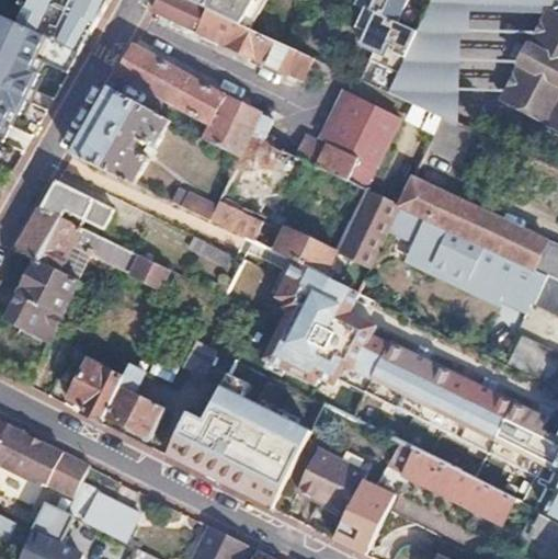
[(26,0),(22,7),(14,21),(33,30),(78,52),(106,0),(26,0)]
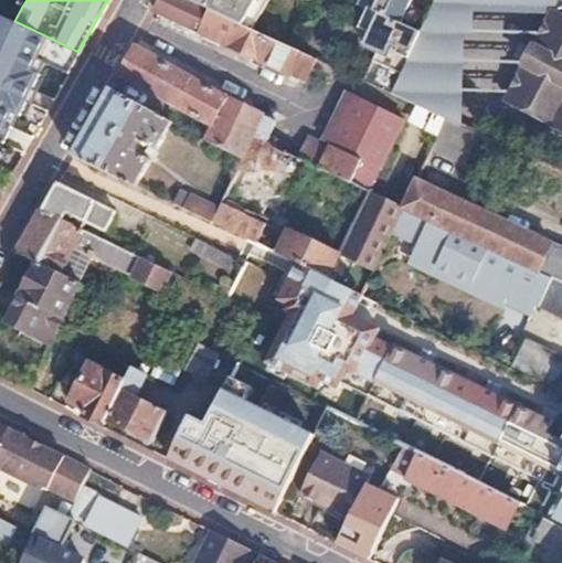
[(159,0),(150,17),(157,20),(161,13),(201,32),(198,36),(214,44),(219,40),(304,80),(316,57),(247,25),(192,0),(159,0)]
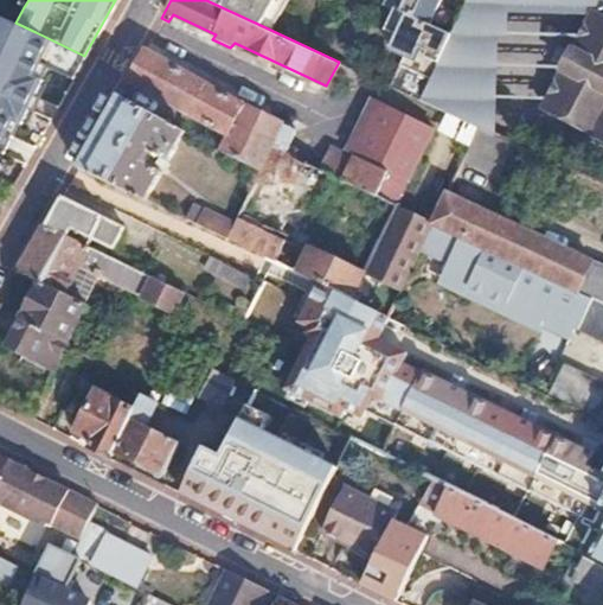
[(206,0),(265,27),(273,14),(270,13),(276,0),(206,0)]
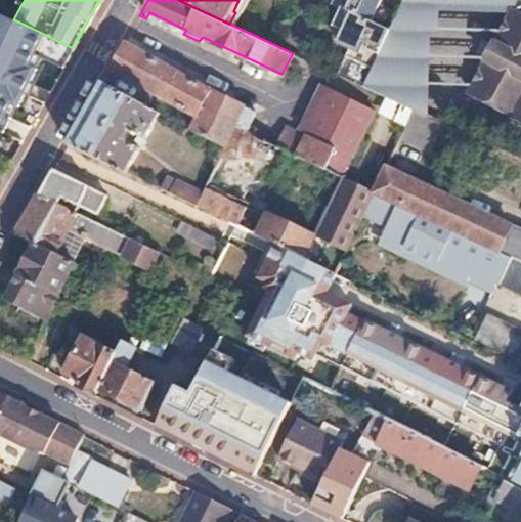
[(371,69),(401,0),(330,0),(330,1),(339,6),(330,26),(333,27),(328,38),(333,40),(333,42),(346,48),(342,55),(371,69)]
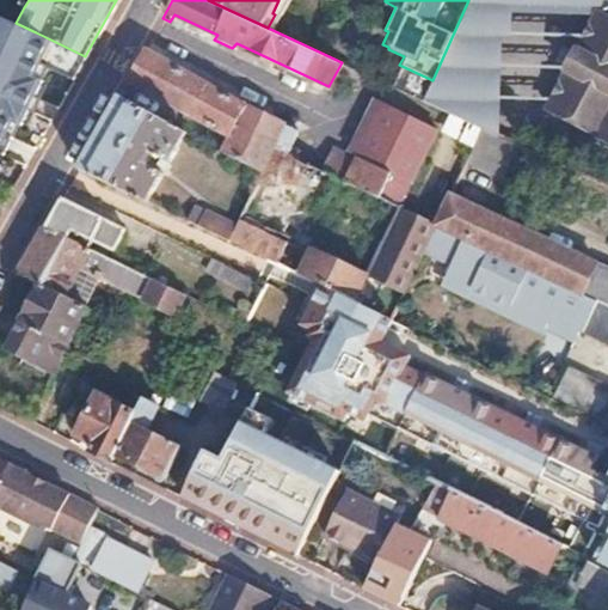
[(562,68),(542,104),(607,138),(607,17),(593,10),(573,46),(571,44),(559,67),(562,68)]
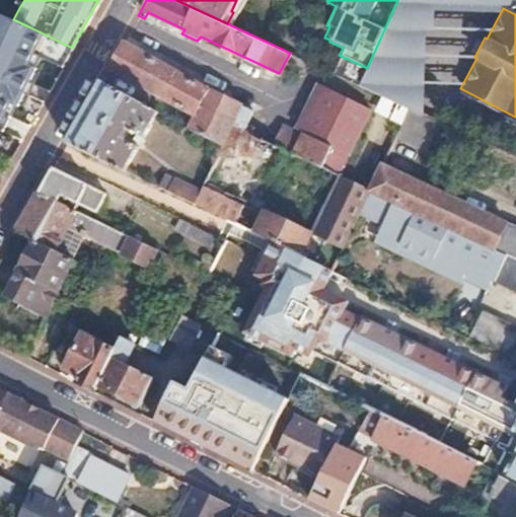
[(0,132),(19,141),(72,48),(30,27),(11,62),(16,65),(0,94),(0,132)]
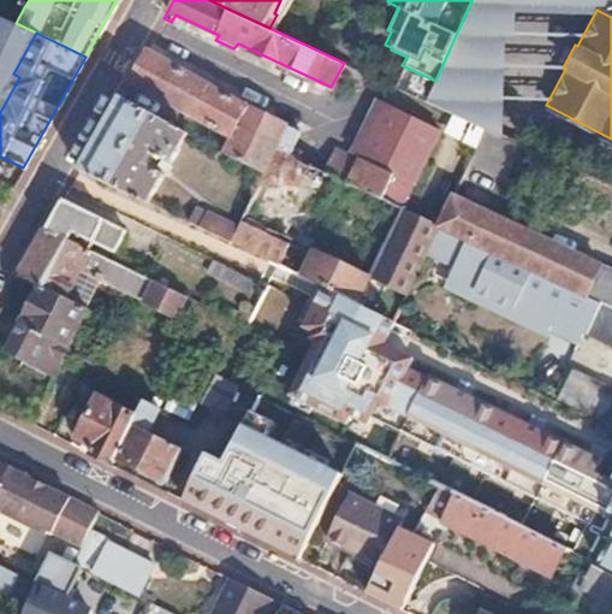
[(146,49),(129,78),(177,107),(194,117),(230,135),(221,152),(262,172),(236,226),(229,242),(281,269),(292,247),(307,253),(296,275),(360,306),(372,281),(403,294),(437,224),(438,223),(402,206),(414,181),(360,155),(358,159),(337,148),(327,171),(290,153),(301,131),(235,99),(146,49)]
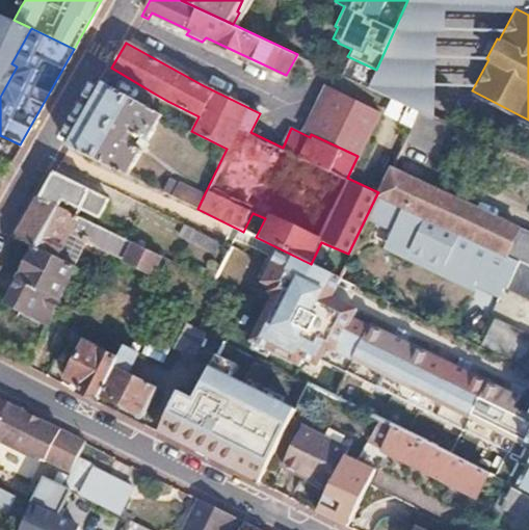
[(103,82),(65,147),(126,176),(141,150),(125,141),(131,131),(139,135),(135,141),(143,146),(160,114),(103,82)]
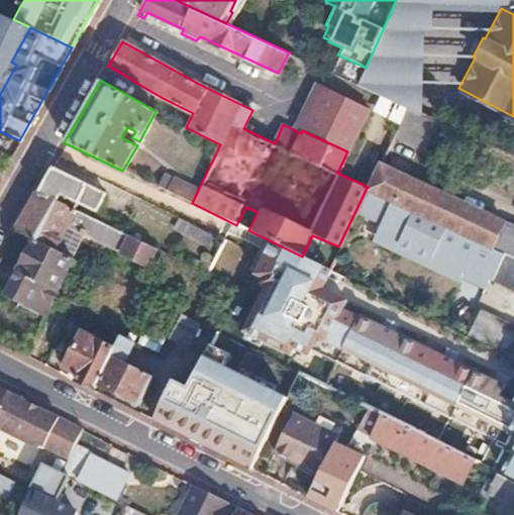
[(323,88),(302,130),(347,151),(364,115),(367,108),(323,88)]
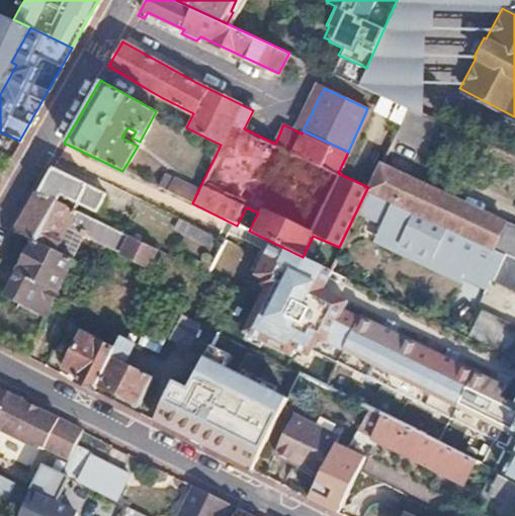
[(398,104),(393,114),(402,118),(407,108),(398,104)]
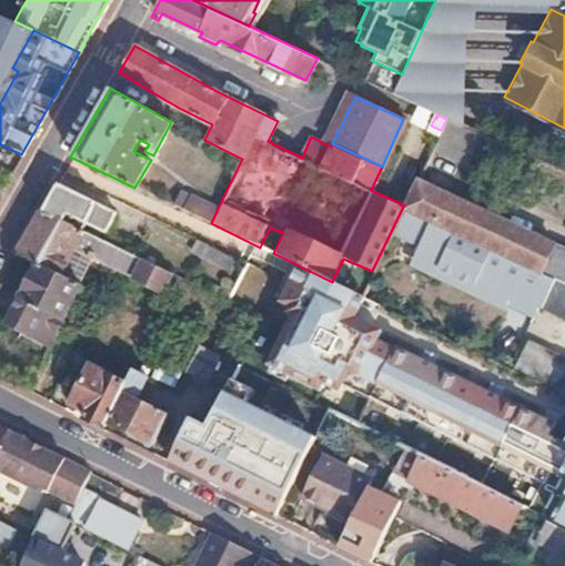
[(382,167),(371,190),(404,205),(416,180),(434,143),(400,127),(382,167)]
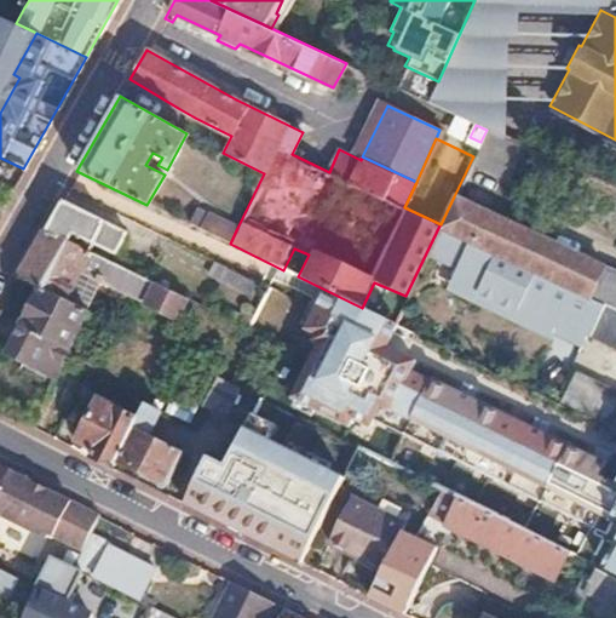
[(441,224),(439,225),(605,305),(615,309),(615,272),(582,258),(454,196),(441,224)]
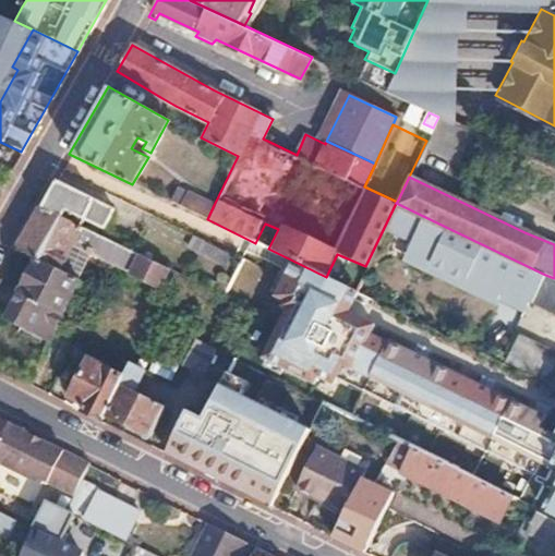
[(55,179),(39,206),(81,226),(85,218),(104,228),(115,208),(55,179)]
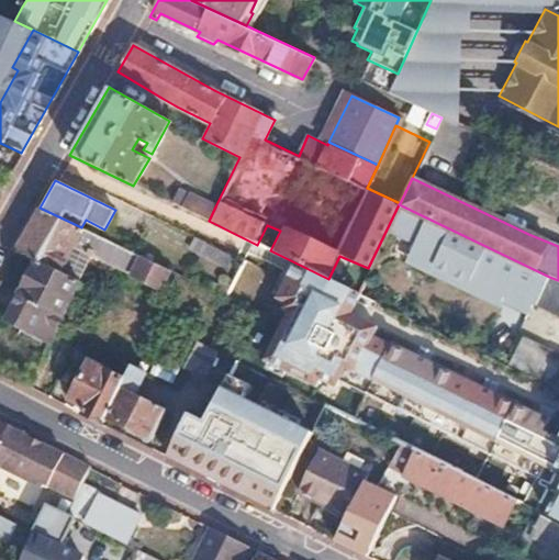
[(178,188),(170,203),(180,208),(188,193),(178,188)]
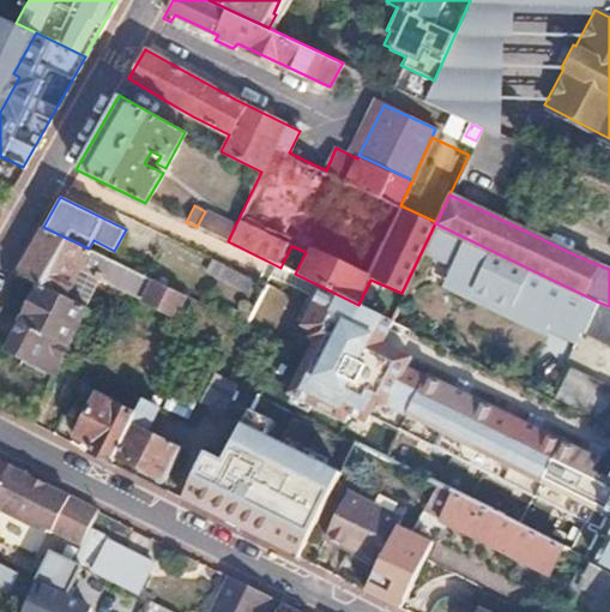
[(205,211),(197,227),(228,241),(235,226),(205,211)]
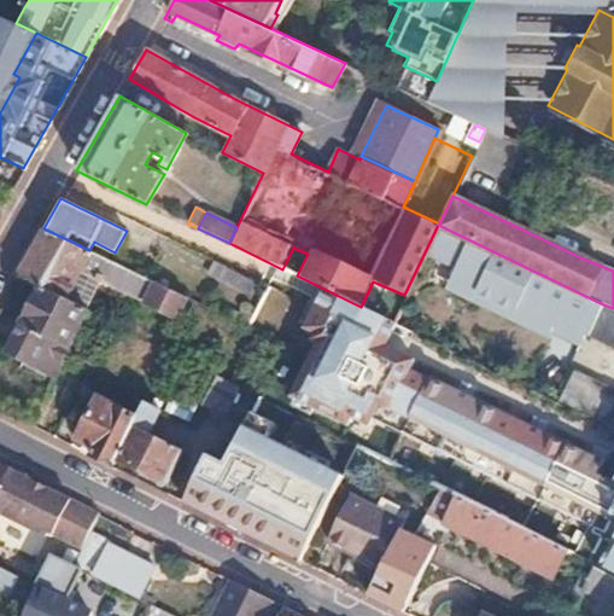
[(44,228),(18,273),(40,284),(66,296),(89,250),(44,228)]
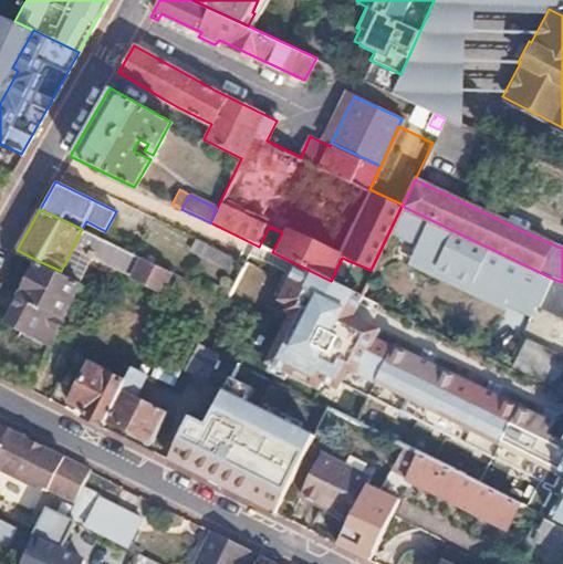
[(195,238),(189,250),(225,268),(231,254),(195,238)]
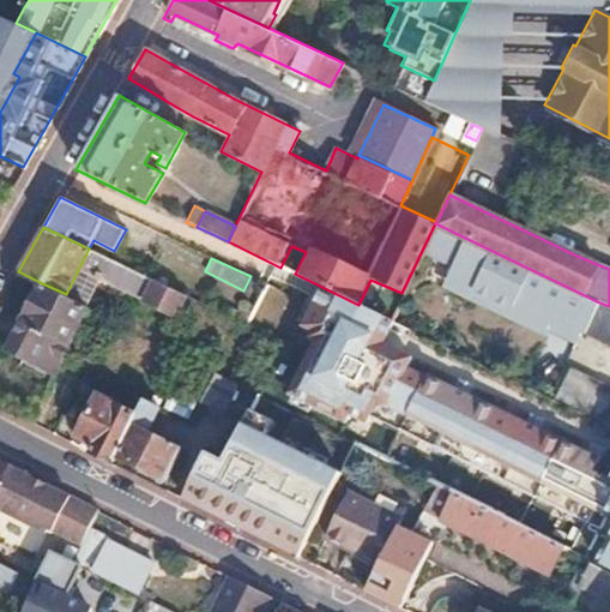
[(151,277),(140,300),(173,317),(185,294),(151,277)]
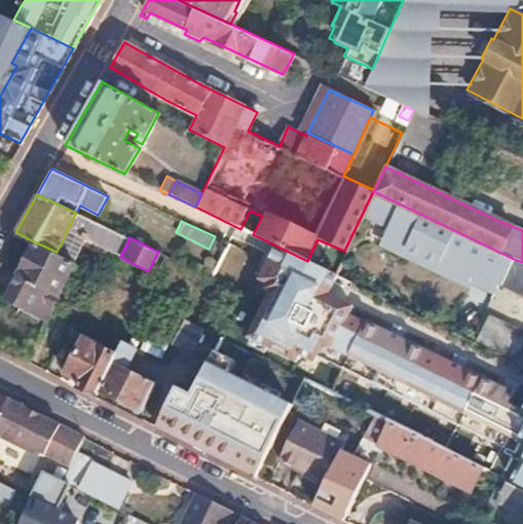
[(34,241),(13,285),(52,304),(75,261),(57,252),(34,241)]
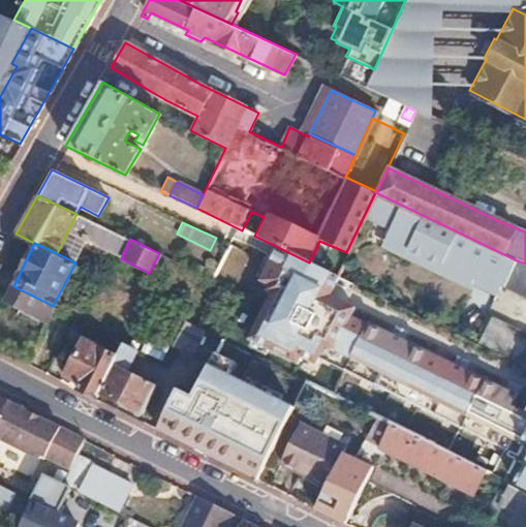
[(225,243),(209,276),(220,282),(237,249),(225,243)]
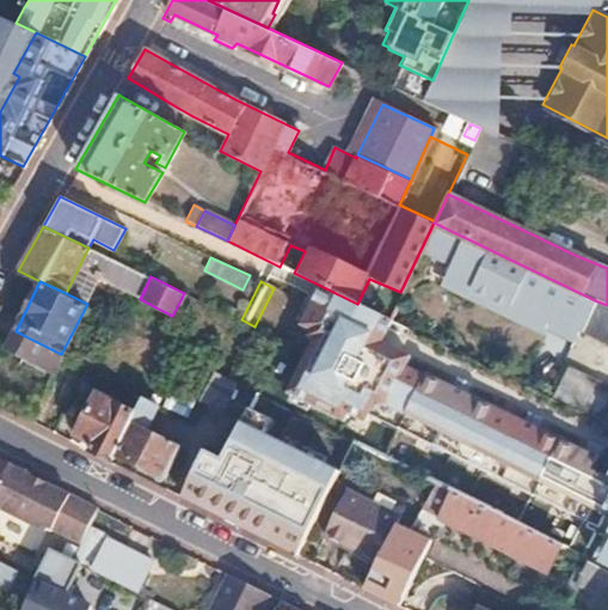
[(140,299),(127,324),(159,341),(172,316),(140,299)]
